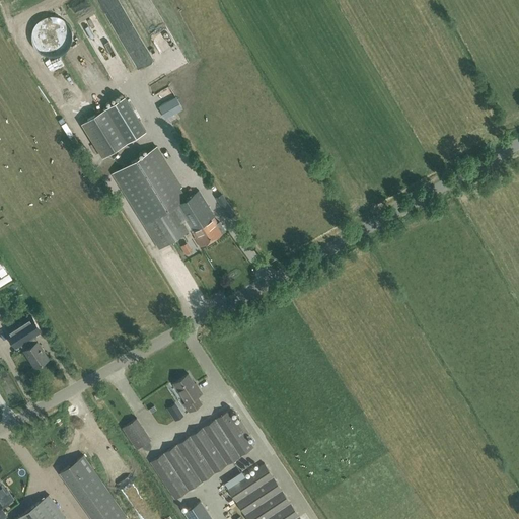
[(230,161),(177,74),(151,90),(204,176),(230,161)]
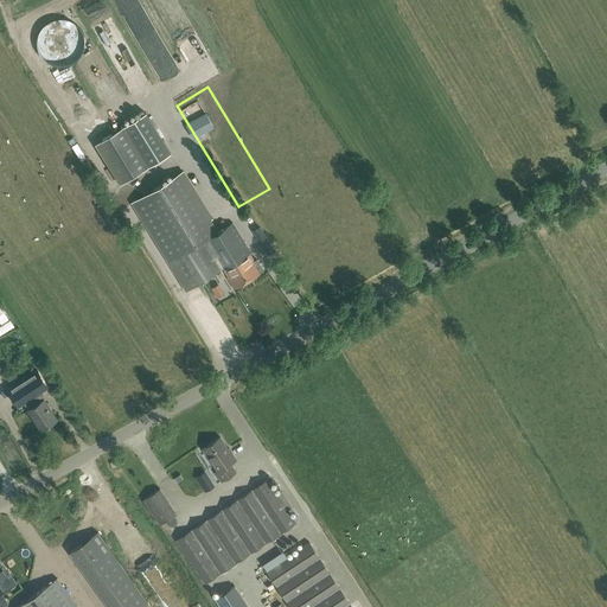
[(171,153),(146,113),(125,126),(149,166),(171,153)]
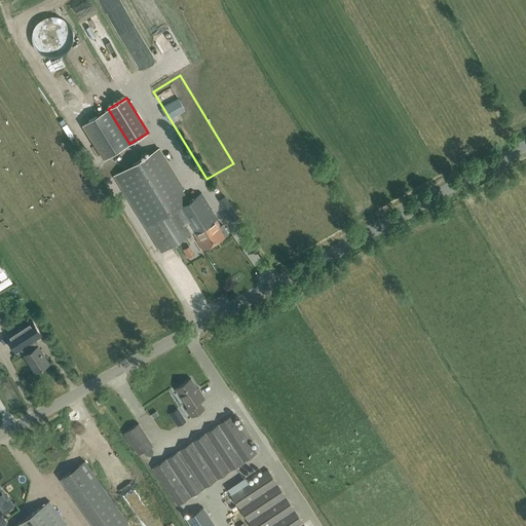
[(82,123),(104,159),(129,144),(108,109),(107,108),(82,123)]
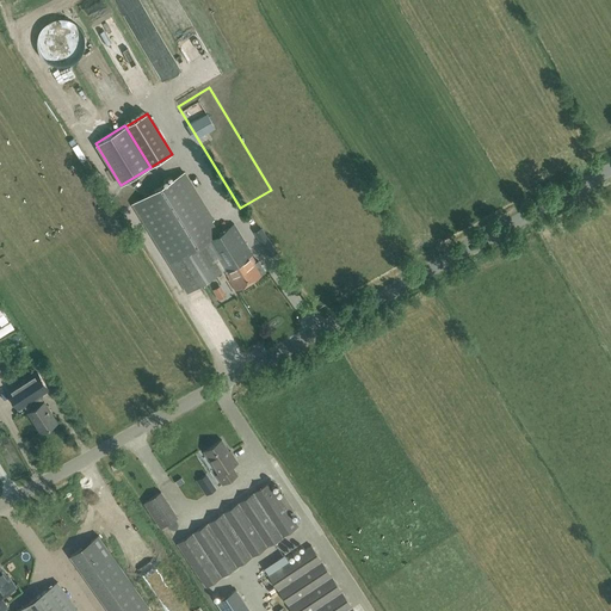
[(214,218),(186,173),(134,205),(187,291),(223,270),(205,241),(217,235),(209,222),(214,218)]
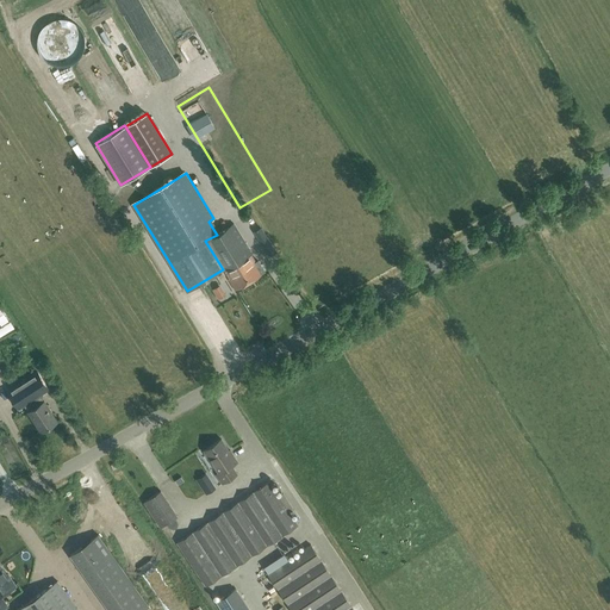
[(254,263),(249,256),(253,254),(234,224),(217,235),(205,241),(223,269),(229,279),(228,279),(235,290),(265,272),(257,260),(254,263)]
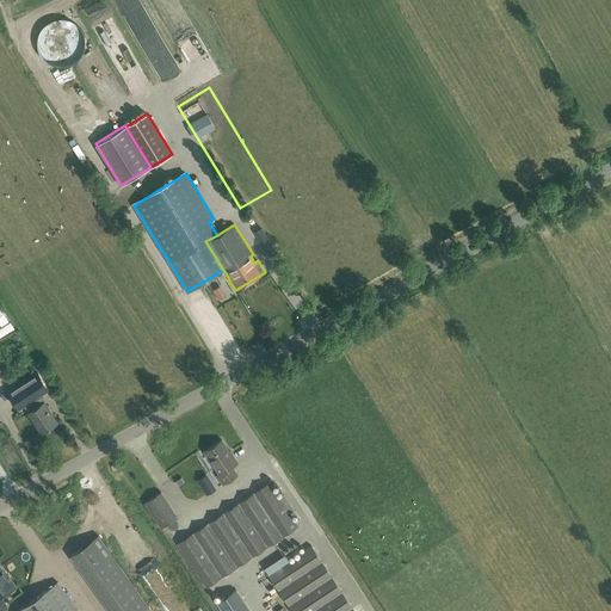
[(277,251),(266,235),(259,240),(270,255),(277,251)]
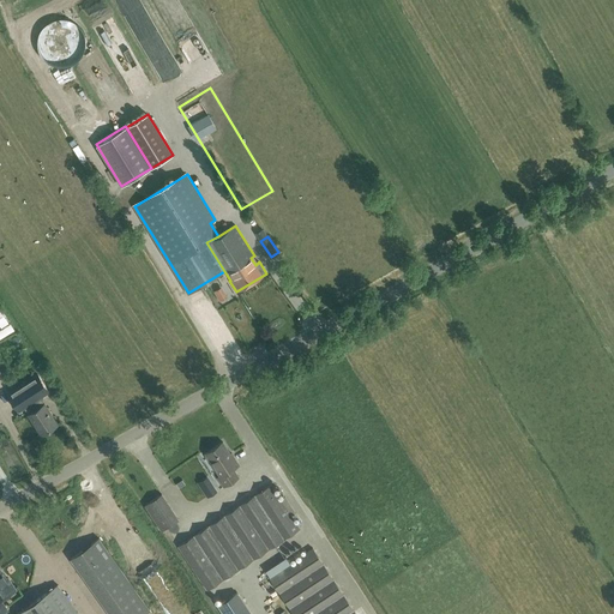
[(38,374),(7,393),(18,410),(24,407),(40,396),(48,390),(38,374)]
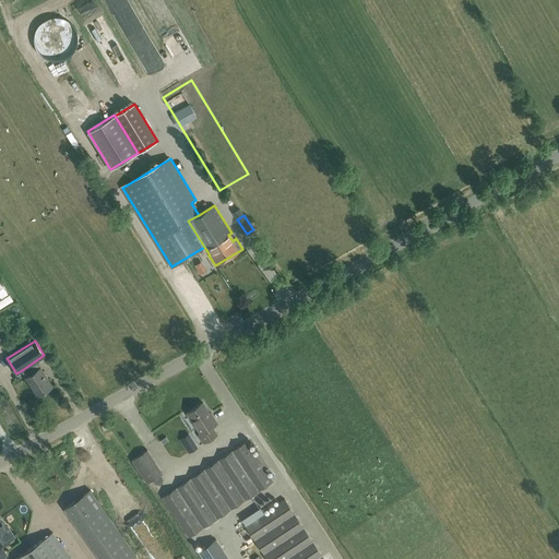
[(36,360),(22,370),(26,377),(37,395),(52,385),(40,368),(36,360)]
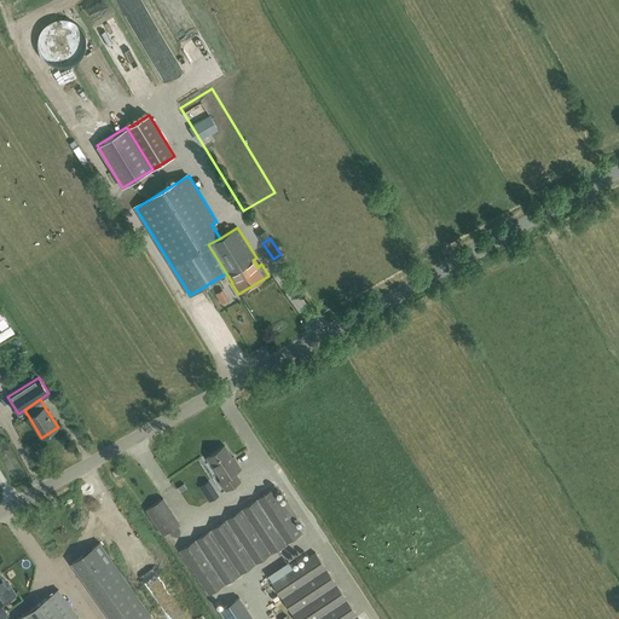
[(235,462),(225,445),(207,457),(223,480),(219,482),(225,491),(241,481),(236,472),(241,468),(236,461),(235,462)]
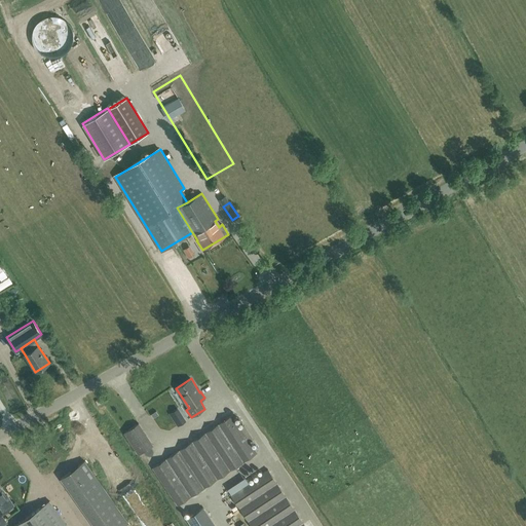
[(168,414),(175,422),(183,416),(177,408),(168,414)]
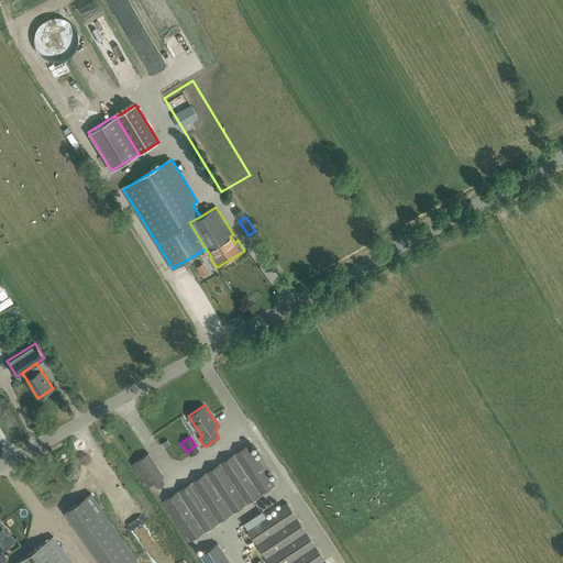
[(256,459),(247,445),(163,500),(190,541),(274,485),(266,473),(269,471),(261,456),(256,459)]
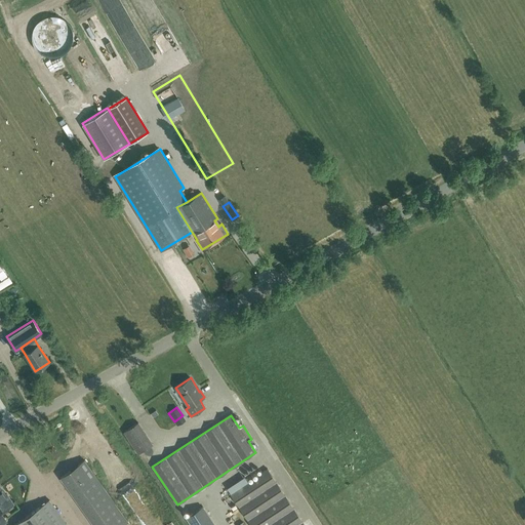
[(183,415),(174,421),(176,426),(186,420),(183,415)]
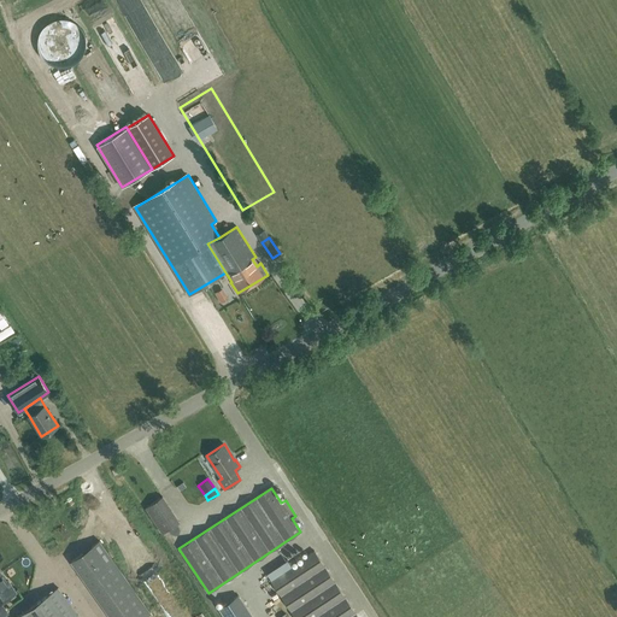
[(163,533),(180,522),(163,497),(146,507),(163,533)]
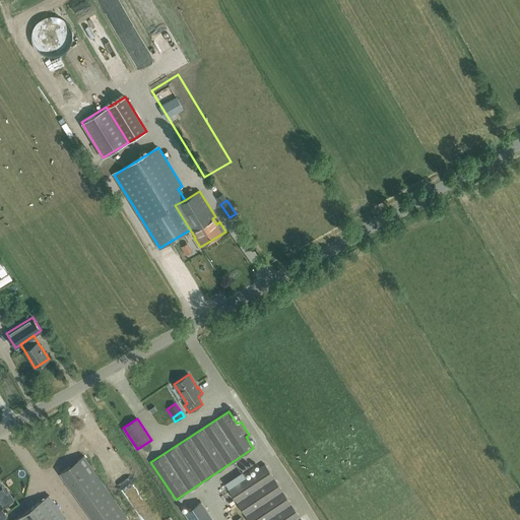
[(120,519),(126,516),(84,456),(60,473),(93,519),(120,519)]
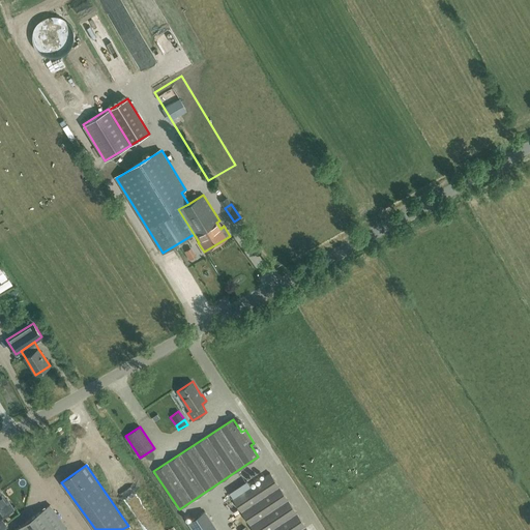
[(306,529),(269,473),(232,498),(253,529),(306,529)]
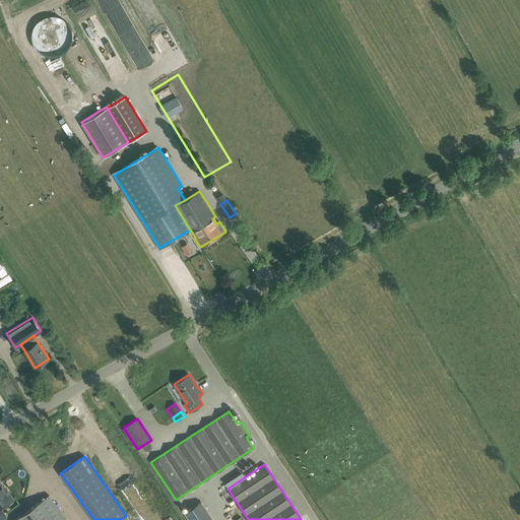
[(0,481),(0,519),(1,519),(7,517),(0,508),(13,499),(7,490),(6,491),(0,481)]
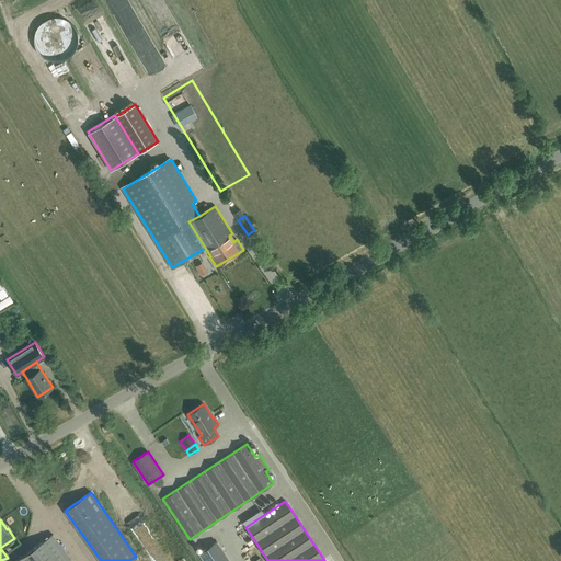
[(16,560),(71,560),(54,535),(16,560)]
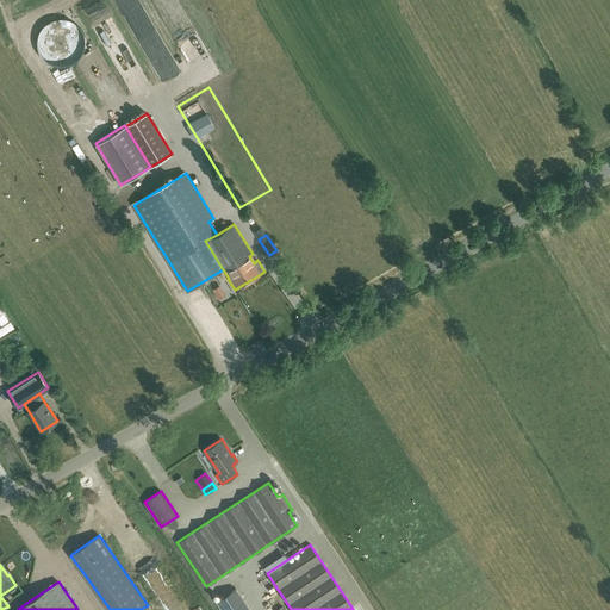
[(249,609),(236,589),(216,602),(221,609),(249,609)]
